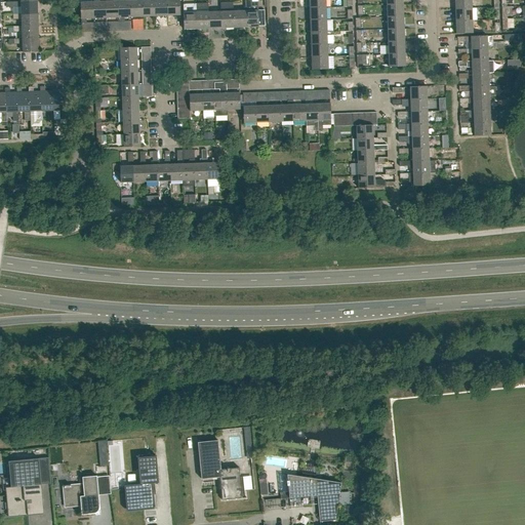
[(130,1),(130,17),(143,17),(143,0),(130,1)]
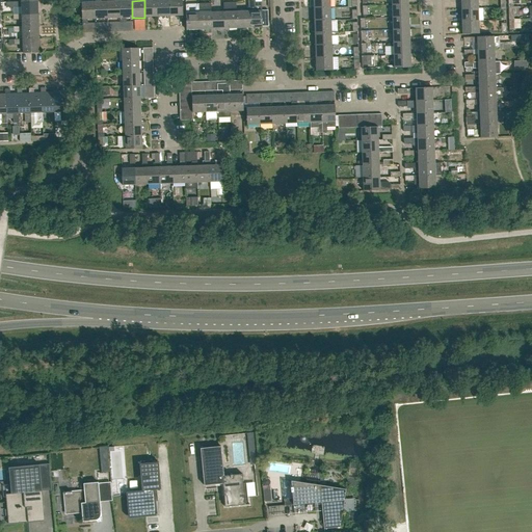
[(144,18),(157,17),(156,0),(150,0),(144,0),(144,18)]
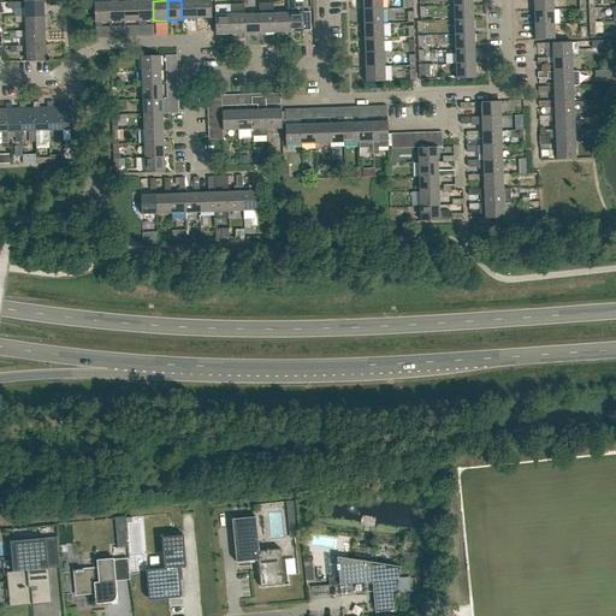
[(181,0),(182,19),(196,19),(195,0),(181,0)]
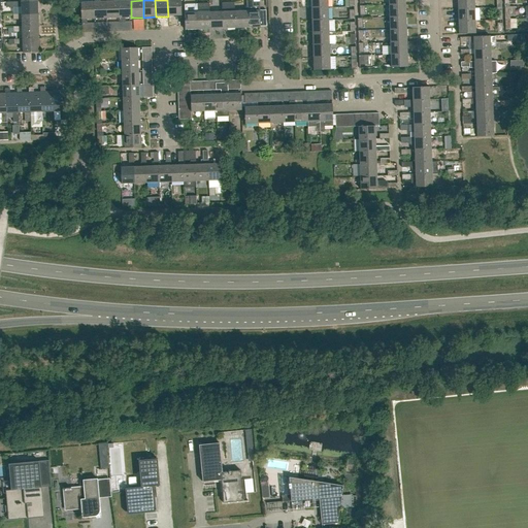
[(167,0),(168,17),(182,15),(180,0),(167,0)]
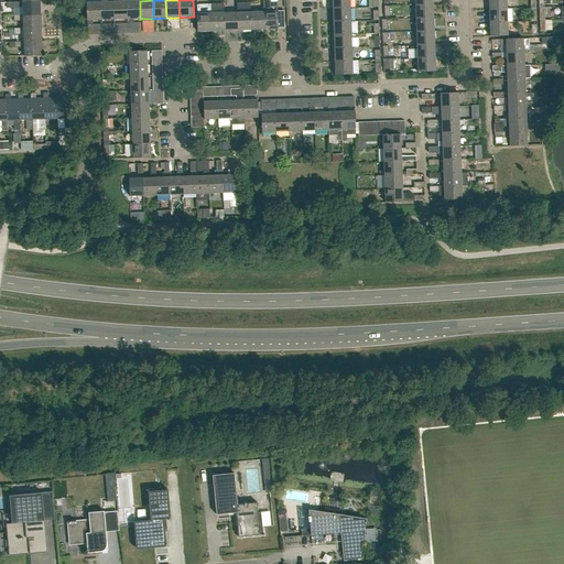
[(266,0),(263,0),(263,12),(264,30),(278,30),(278,28),(284,28),(284,11),(278,11),(277,2),(269,3),(268,0),(266,0)]
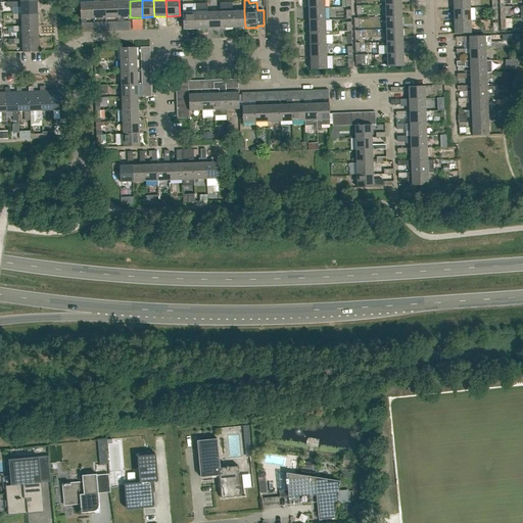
[(453,0),(454,9),(470,8),(470,0),(453,0)]
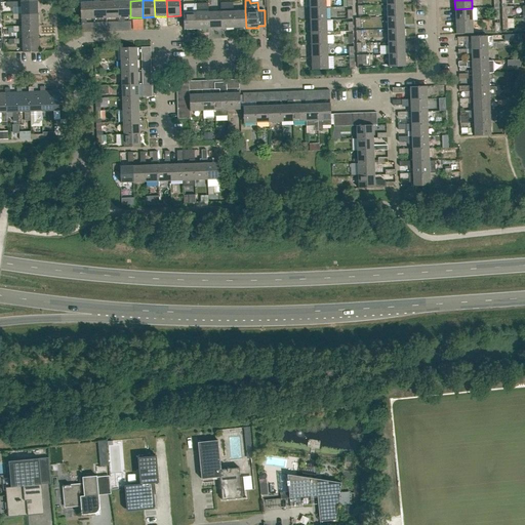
[(106,18),(118,17),(118,1),(106,2),(106,18)]
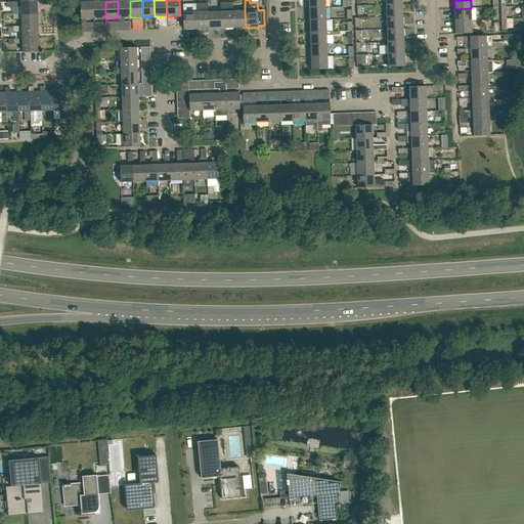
[(118,17),(130,17),(130,1),(118,1),(118,17)]
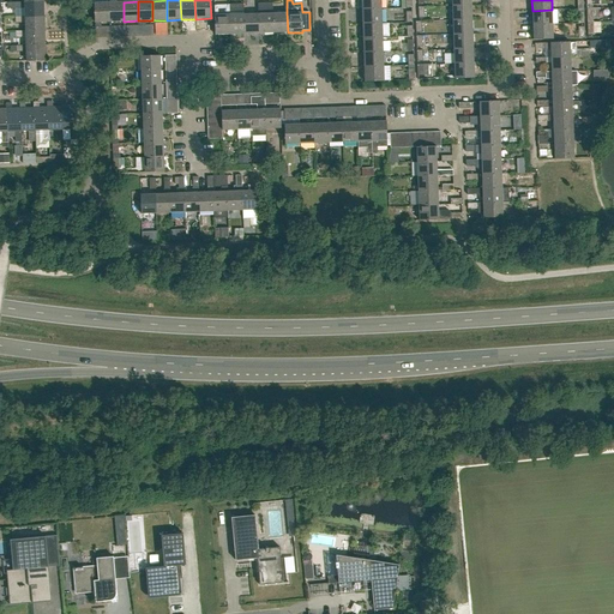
[(24,8),(25,17),(25,18),(44,17),(43,2),(24,4),(24,2),(7,2),(7,8),(24,8)]
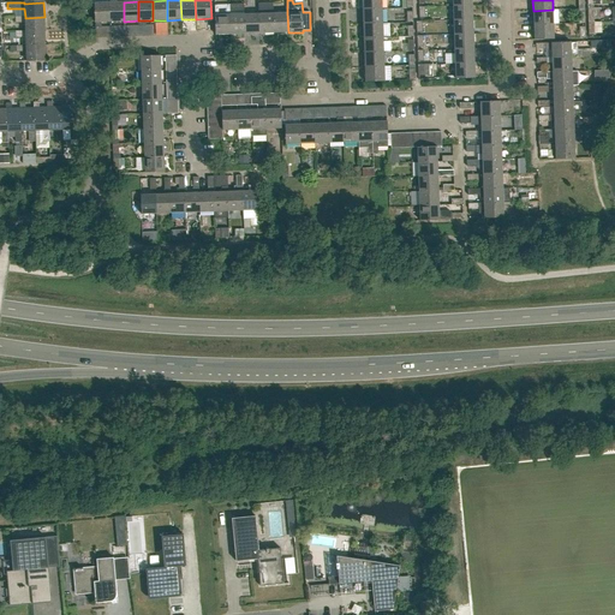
[(101,23),(109,22),(109,3),(95,3),(95,23),(96,39),(101,37),(101,28),(101,23)]
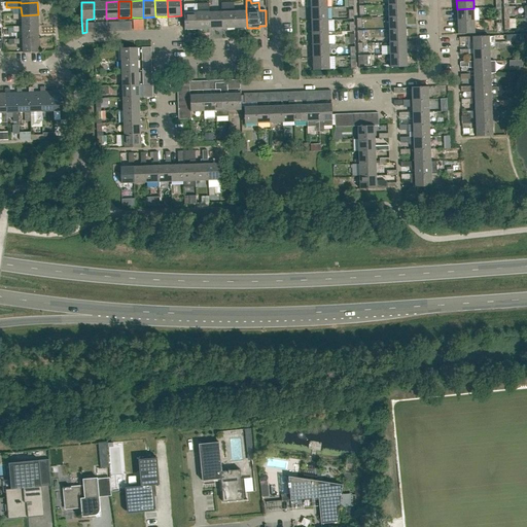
[(94,19),(106,19),(106,2),(94,2),(94,19)]
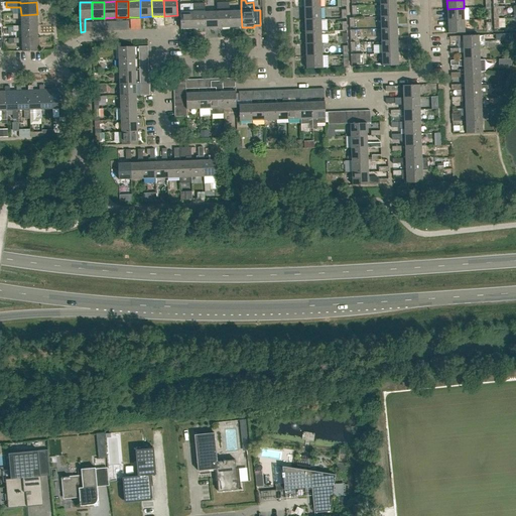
[(230,28),(229,11),(229,2),(217,3),(217,11),(218,28),(230,28)]
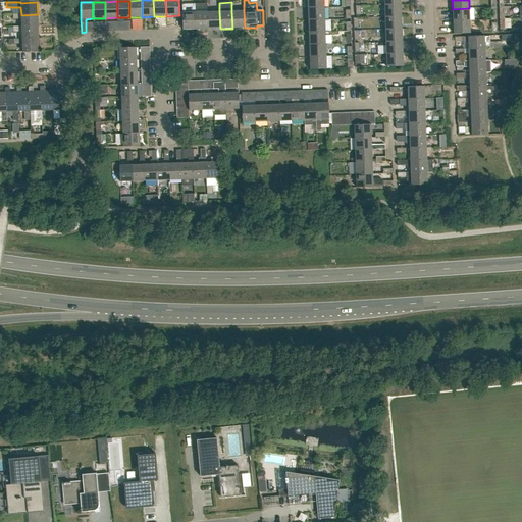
[(195,5),(195,12),(196,30),(208,29),(207,12),(207,3),(195,4),(195,5)]
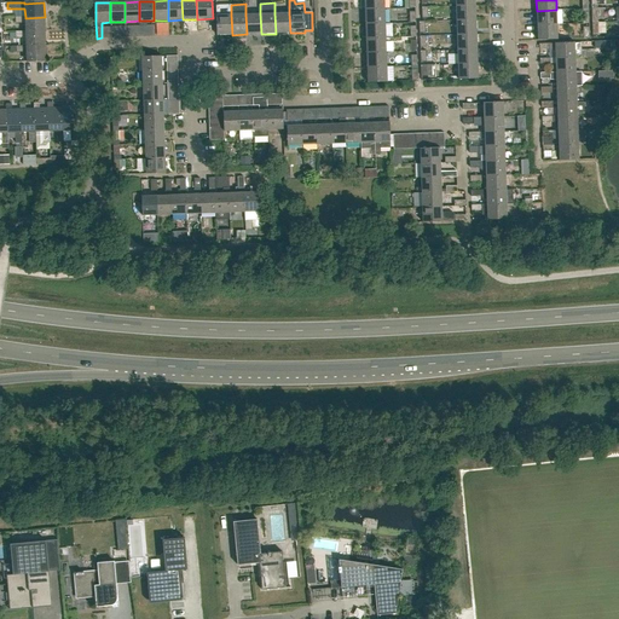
[(217,34),(217,35),(232,35),(231,15),(231,6),(215,7),(217,34)]
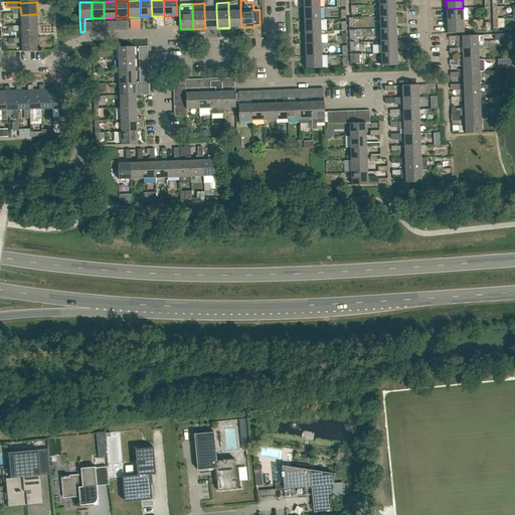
[(379,17),(395,17),(395,5),(378,5),(379,17)]
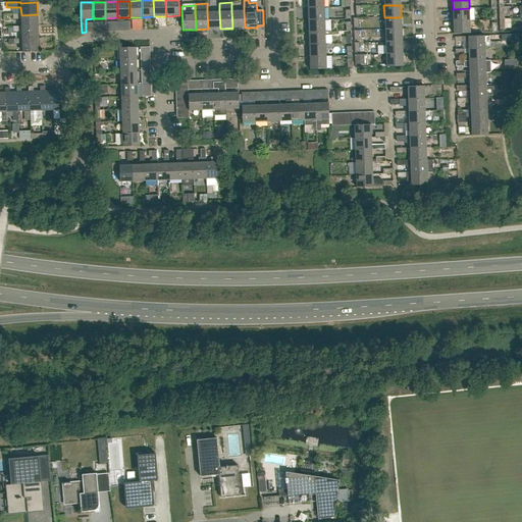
[(308,20),(324,19),(324,7),(308,8),(308,20)]
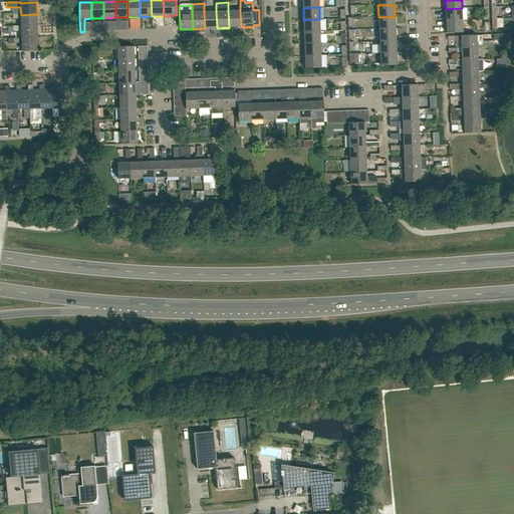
[(446,21),(463,20),(462,8),(446,9),(446,21)]
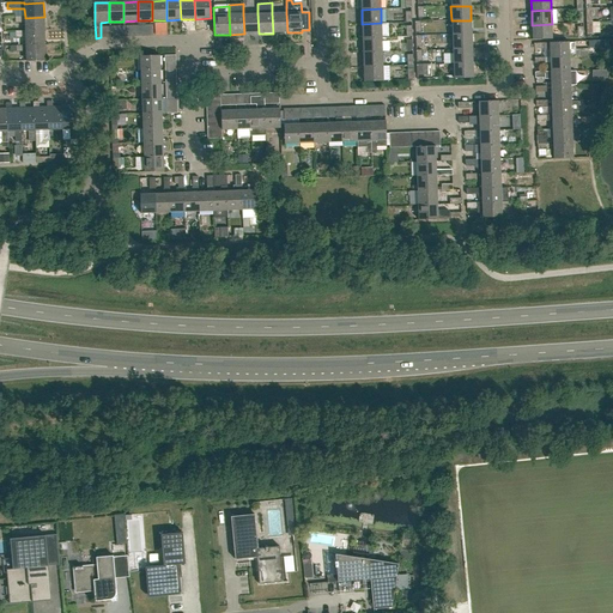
[(244,34),(259,34),(258,13),(243,14),(244,34)]
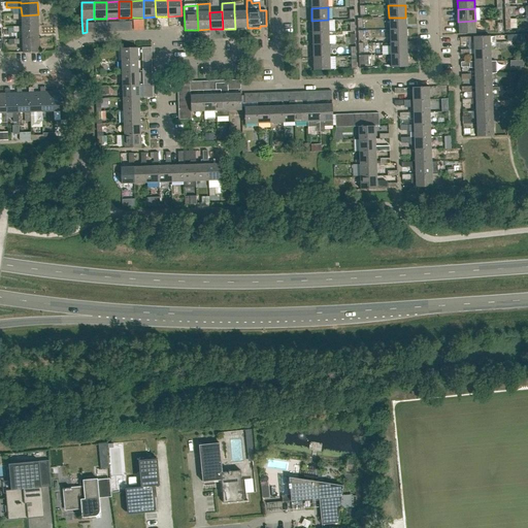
[(235,29),(248,28),(246,11),(234,11),(235,29)]
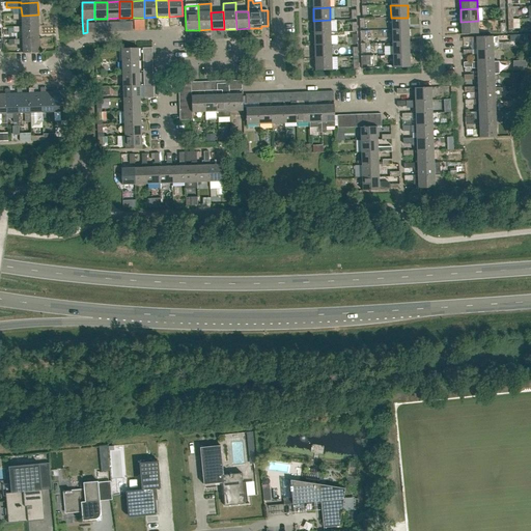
[(38,27),(38,15),(22,16),(22,15),(12,15),(14,20),(22,20),(22,27),(22,28),(38,27)]
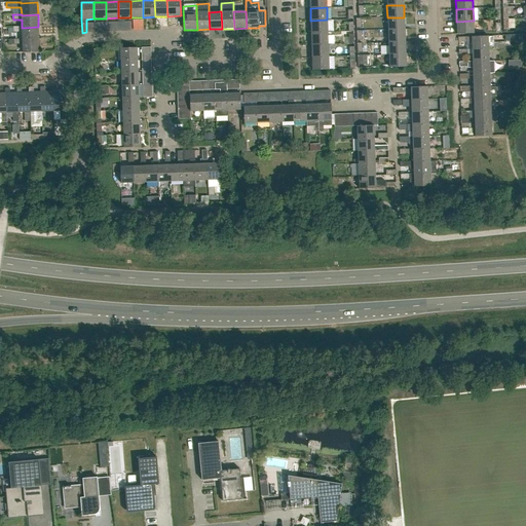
[(387,30),(405,30),(404,17),(387,17),(387,30)]
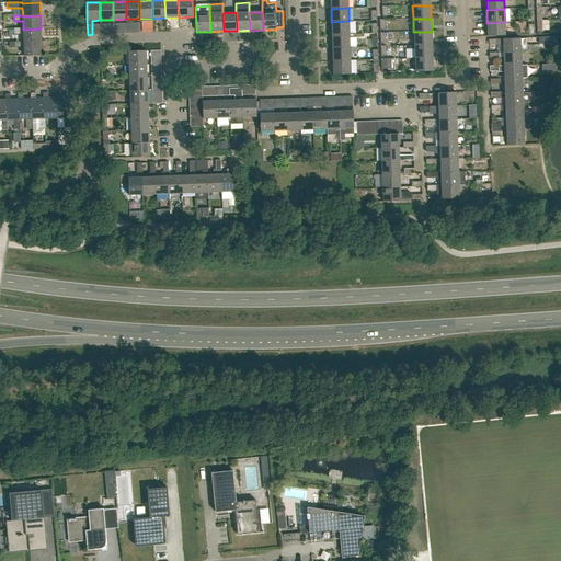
[(331,35),(350,34),(348,21),(331,22),(331,35)]
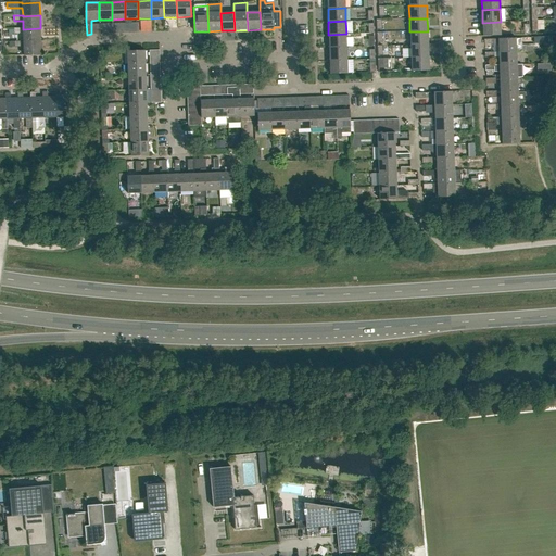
[(501,22),(482,23),(483,36),(501,36),(501,22)]
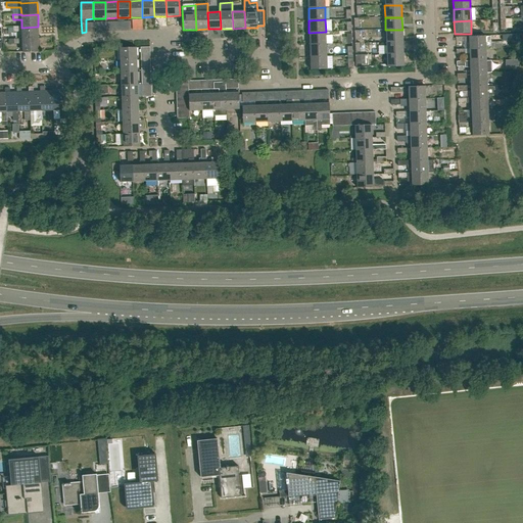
[(21,39),(21,40),(39,39),(38,27),(21,28),(21,27),(13,27),(13,32),(21,32),(21,39)]
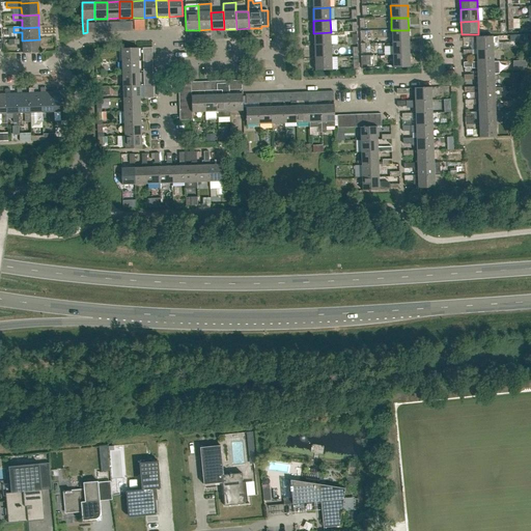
[(392,43),(409,43),(409,30),(391,30),(392,43)]
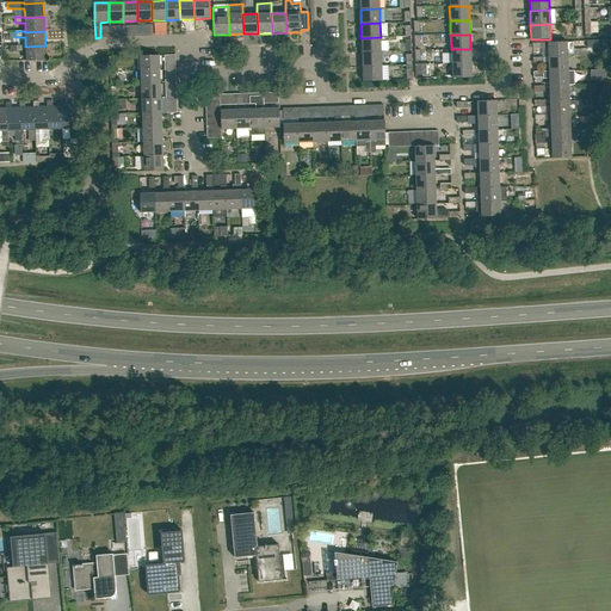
[(362,53),(381,51),(381,37),(360,38),(362,53)]
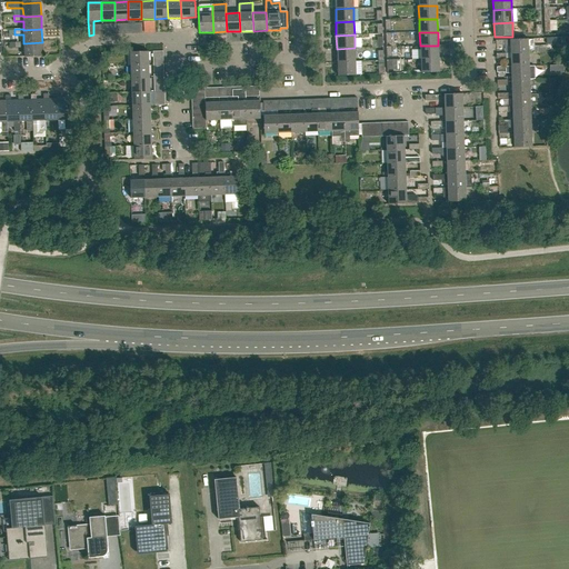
[(510,45),(510,53),(529,53),(528,39),(510,39),(510,40),(496,40),(496,46),(510,45)]
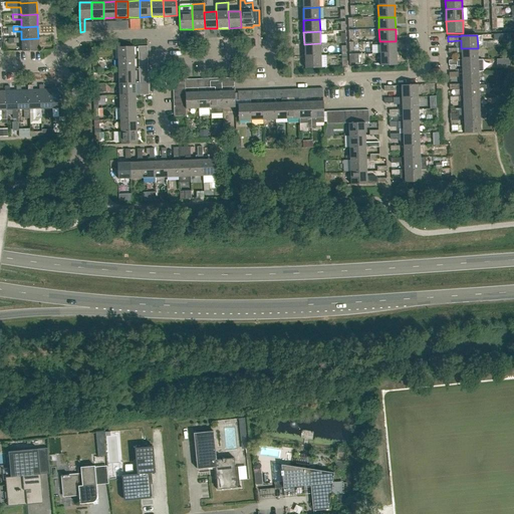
[(38,38),(21,39),(21,38),(13,38),(14,43),(22,43),(22,51),(38,51),(38,38)]
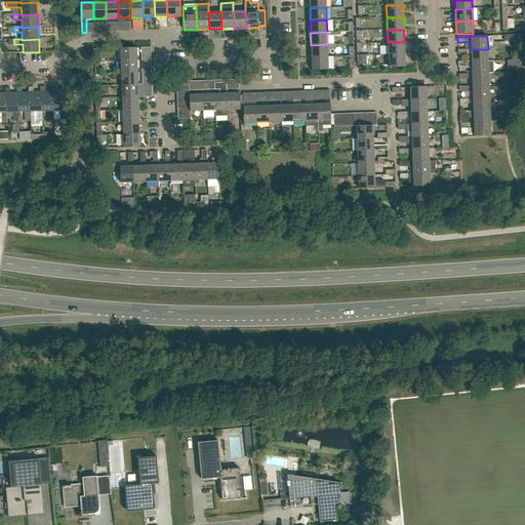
[(388,54),(405,54),(404,42),(388,42),(388,54)]
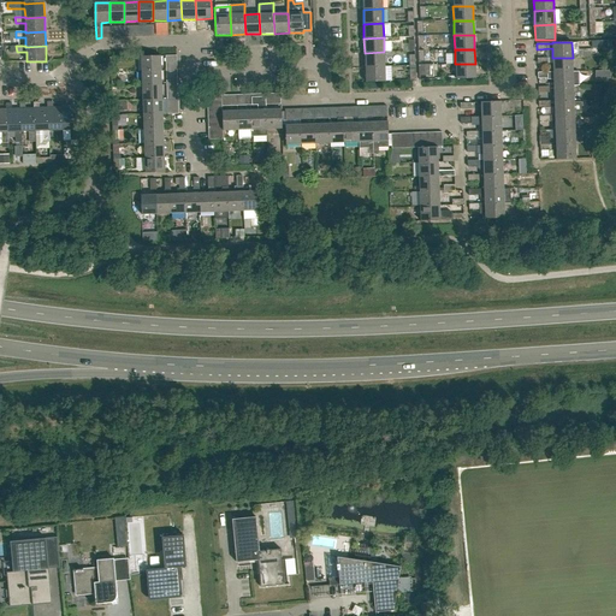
[(365,67),(385,66),(384,52),(365,53),(365,67)]
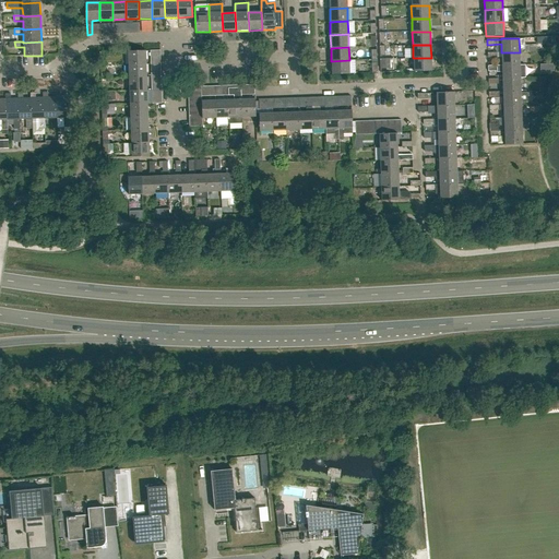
[(129,64),(146,64),(146,50),(128,51),(129,64)]
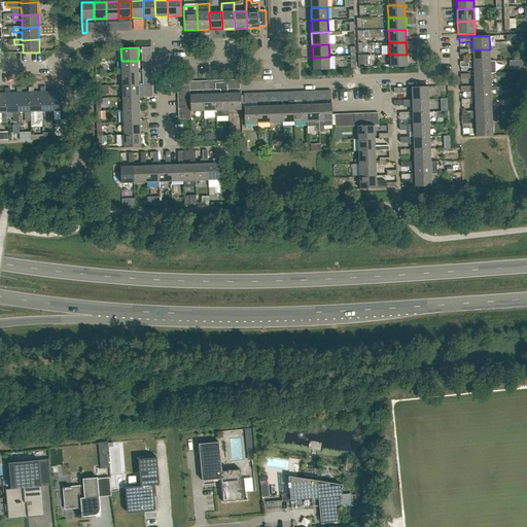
[(473,62),(490,62),(490,49),(472,49),(473,62)]
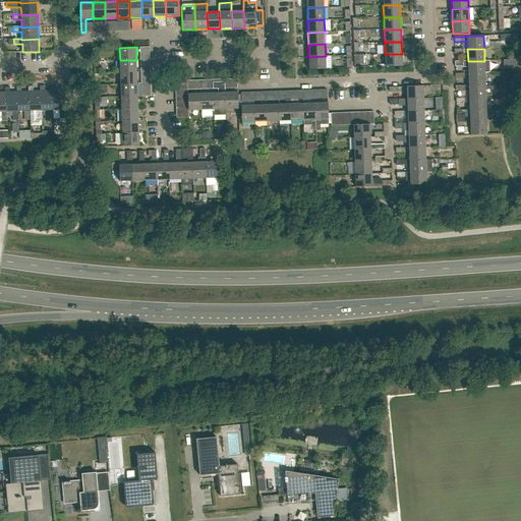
[(402,54),(385,54),(386,67),(402,66),(402,54)]
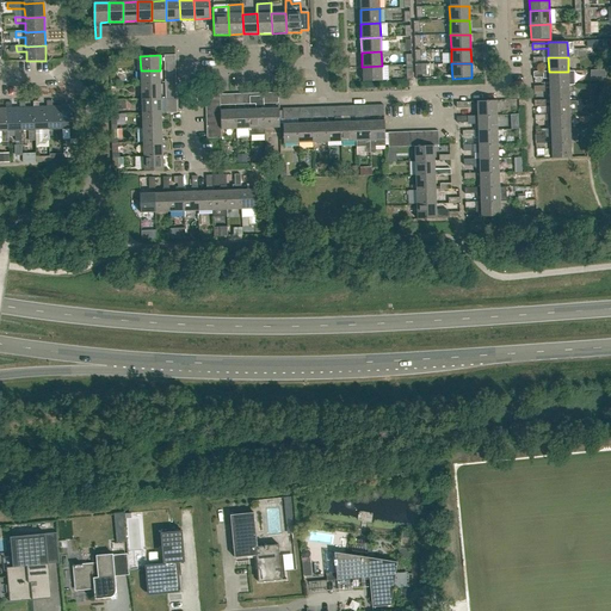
[(430,75),(430,65),(415,65),(415,75),(430,75)]
